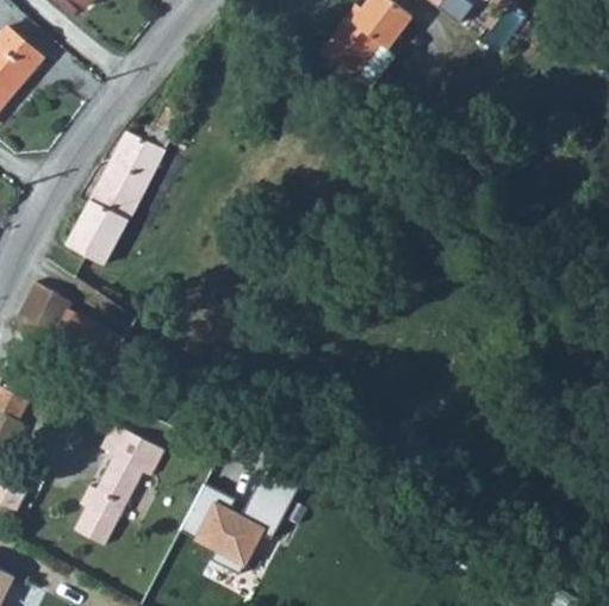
[(355,77),(380,45),(387,50),(411,18),(387,0),(368,0),(350,24),(346,19),(321,52),(355,77)]
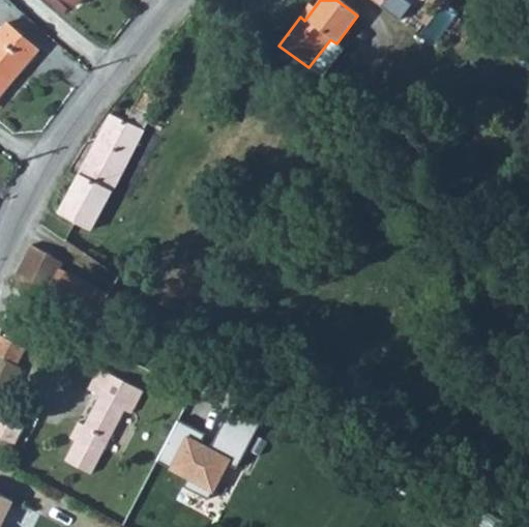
[(422,29),(446,47),(457,32),(434,15),(422,29)]
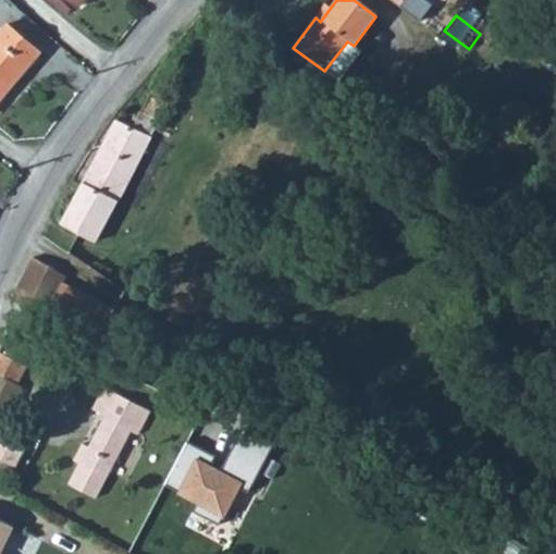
[(0,31),(0,100),(40,52),(7,24),(0,31)]
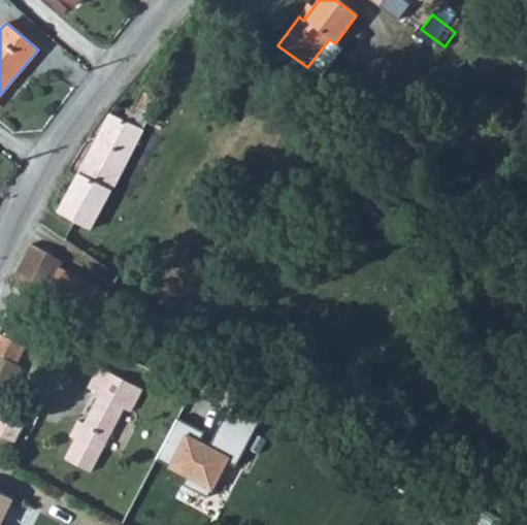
[(307,67),(321,77),(342,48),(335,43),(329,39),(307,67)]
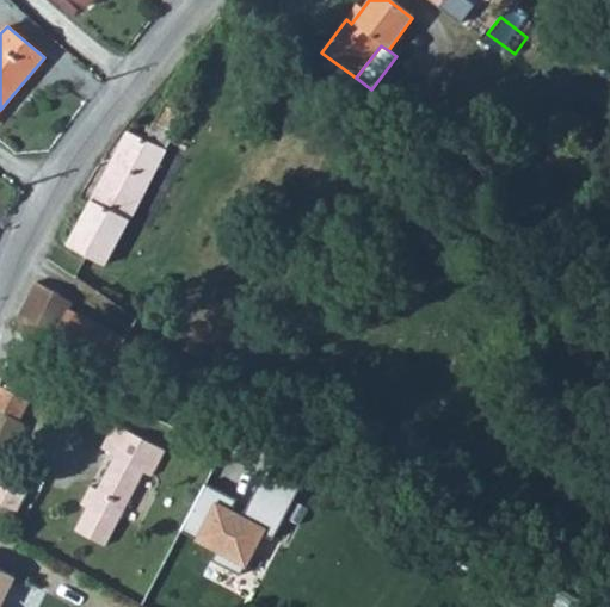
[(146,141),(166,150),(183,116),(164,105),(146,141)]
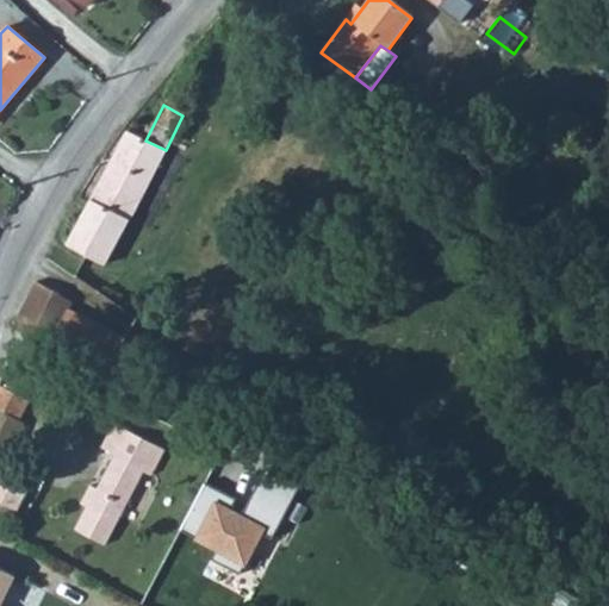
[(110,161),(149,181),(166,150),(145,141),(125,130),(110,161)]
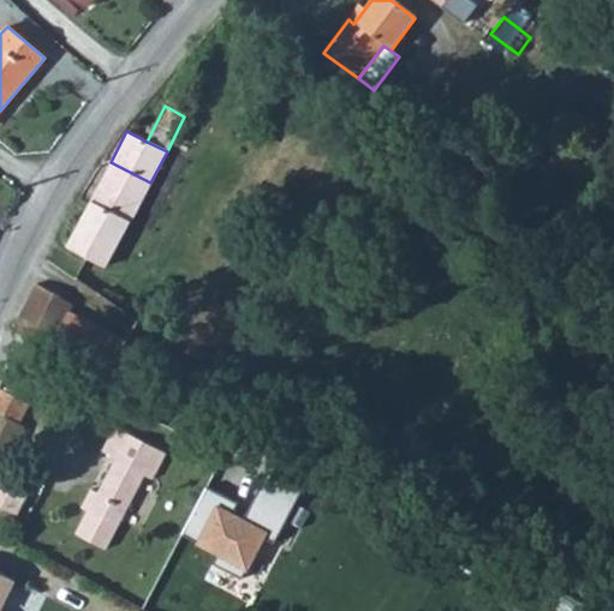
[(111,162),(66,247),(105,267),(150,183),(111,162)]
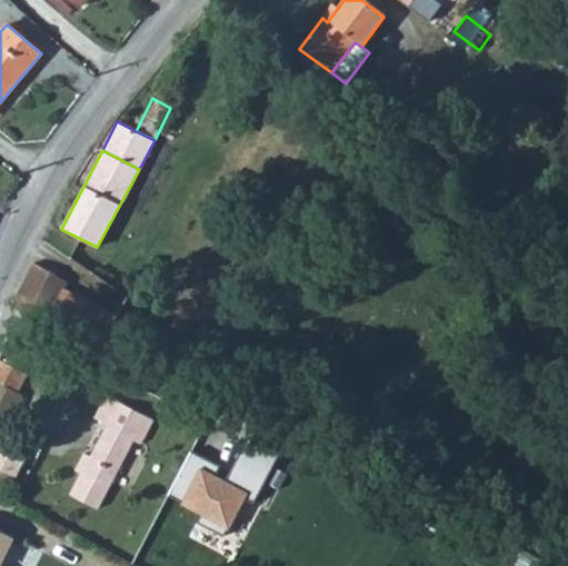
[(567,242),(557,251),(567,264),(567,242)]
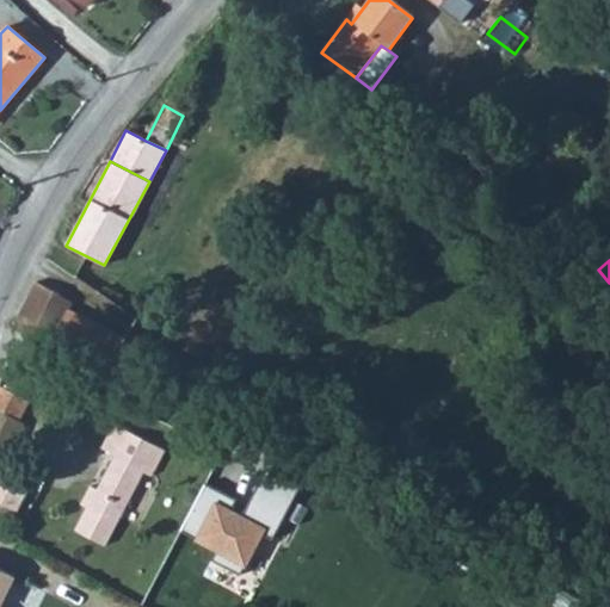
[(16,321),(112,369),(128,339),(68,309),(72,302),(35,284),(17,316),(16,321)]
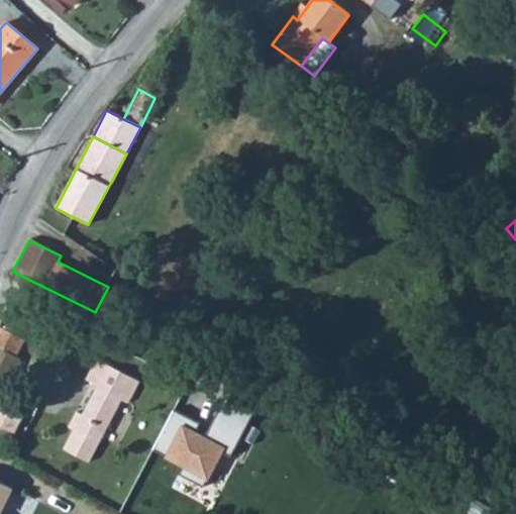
[(0,426),(14,434),(29,403),(6,391),(21,360),(16,357),(24,340),(0,327),(0,426)]
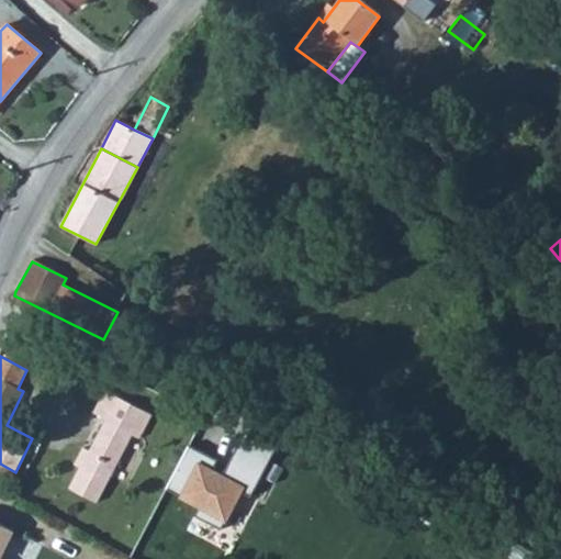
[(69,489),(97,504),(133,435),(139,439),(152,417),(103,392),(92,413),(104,420),(88,451),(81,448),(73,465),(79,468),(69,489)]
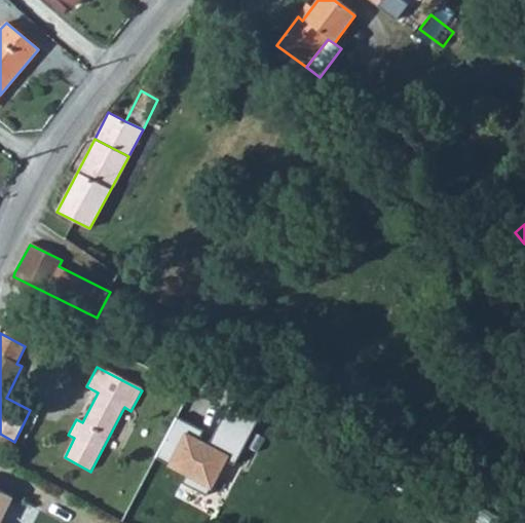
[(247,459),(209,440),(213,432),(189,420),(167,461),(198,477),(195,484),(225,500),(247,459)]
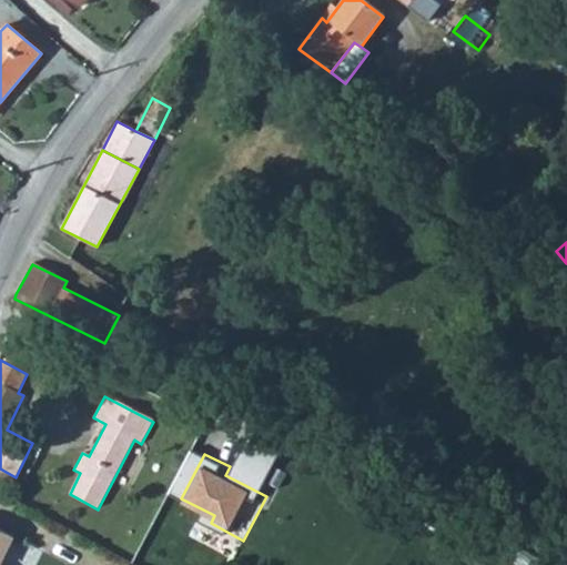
[(0,564),(0,557),(10,538),(0,533),(0,564)]
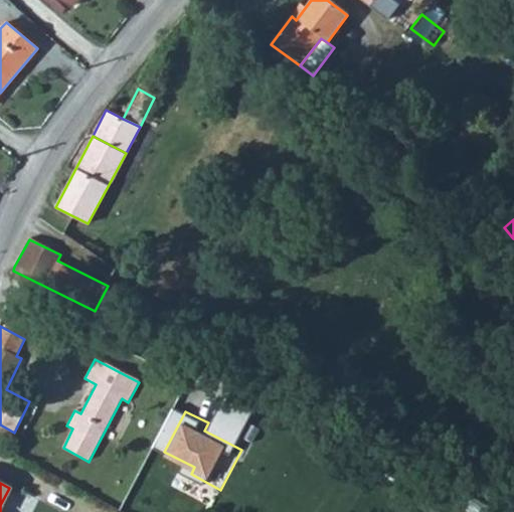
[(5,511),(33,511),(40,499),(18,487),(5,511)]
